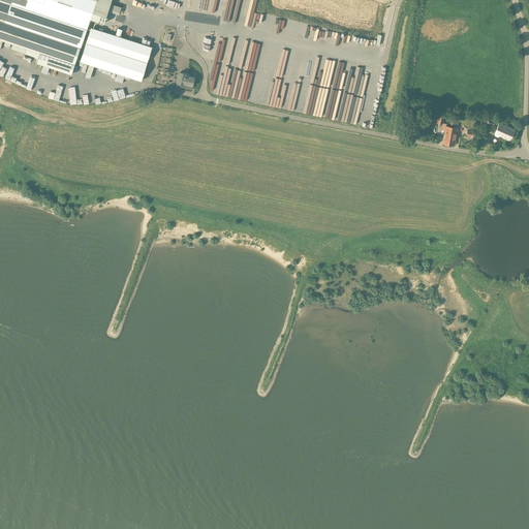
[(0,0),(0,38),(26,49),(25,53),(38,58),(36,62),(71,74),(90,19),(103,23),(107,10),(119,14),(122,6),(111,3),(111,0),(0,0)]
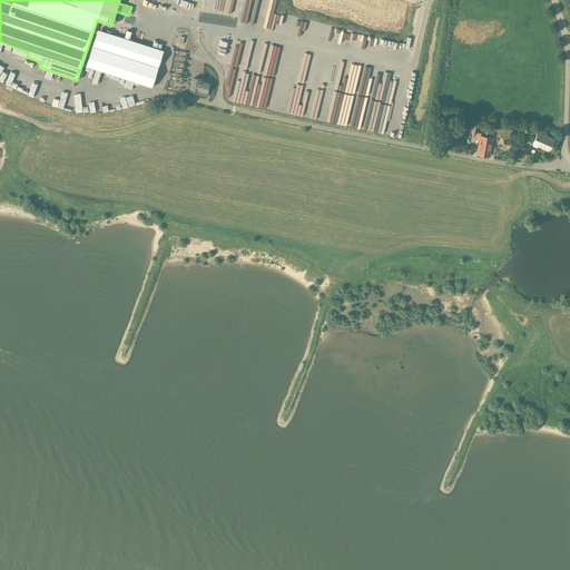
[(151,87),(164,50),(98,29),(86,66),(151,87)]
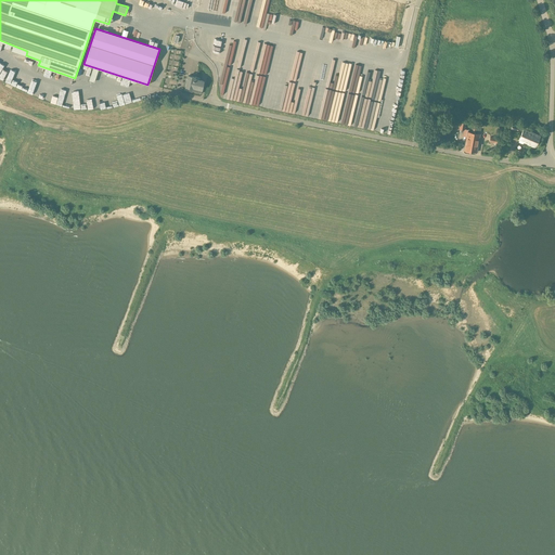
[(255,40),(252,52),(257,54),(258,48),(261,49),(263,43),(255,40)]
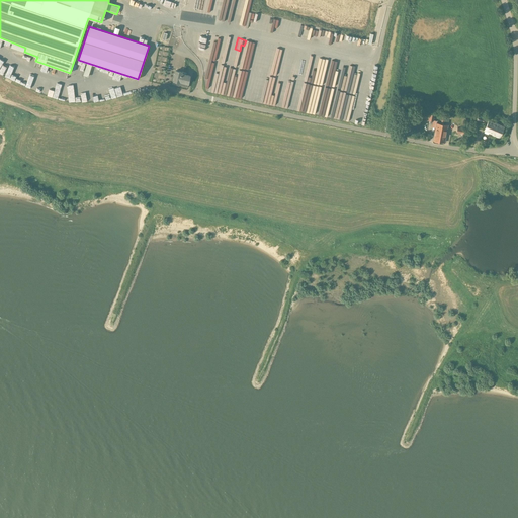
[(308,102),(312,103),(321,57),(319,56),(317,65),(313,64),(312,71),(310,71),(313,55),(310,55),(304,81),(307,82),(307,80),(309,81),(307,93),(303,92),(300,101),(296,100),(294,109),(300,111),(308,112),(310,106),(307,105),(308,102)]
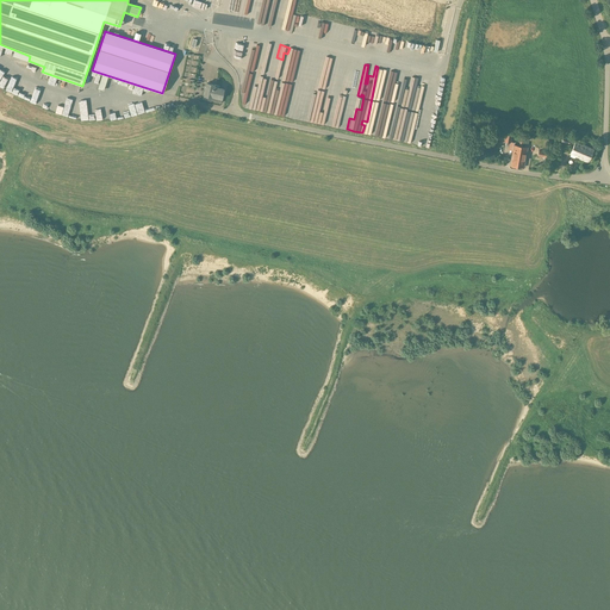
[(0,83),(17,93),(20,86),(14,82),(17,79),(11,75),(10,78),(2,74),(1,75),(0,74),(0,83)]
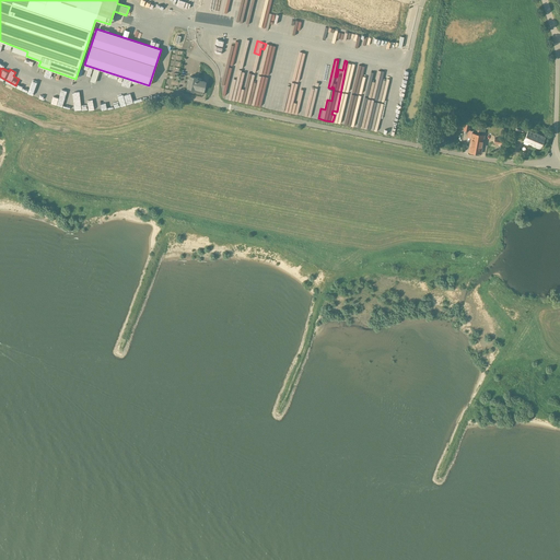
[(190,77),(187,91),(194,93),(195,92),(197,93),(203,94),(206,81),(201,80),(201,78),(199,78),(190,77)]
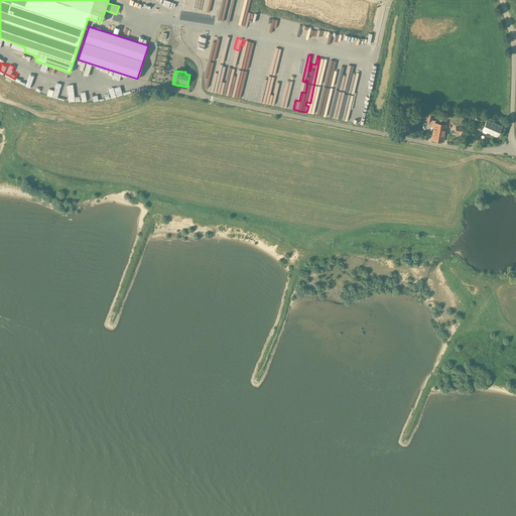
[(37,83),(38,81),(33,79),(30,88),(40,92),(42,85),(37,83)]
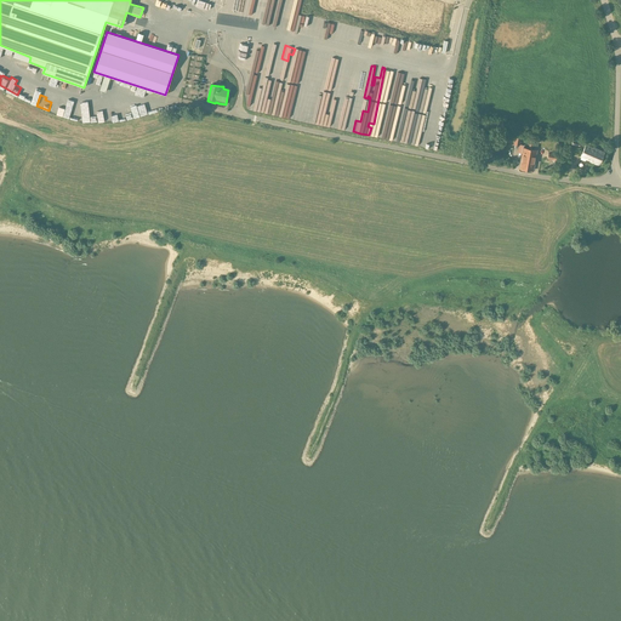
[(123,108),(117,110),(117,114),(110,115),(112,123),(138,117),(137,110),(131,112),(132,115),(125,118),(123,108)]
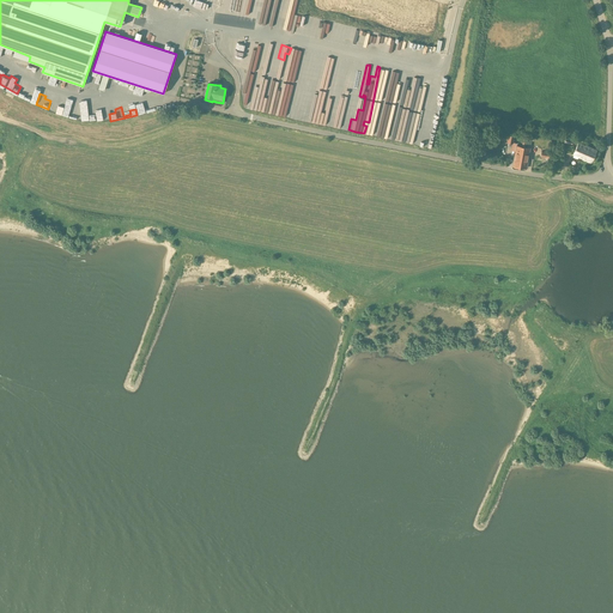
[(520,167),(525,139),(523,139),(522,146),(517,146),(517,143),(514,143),(515,135),(508,134),(507,143),(513,144),(511,150),(516,151),(514,167),(520,167)]
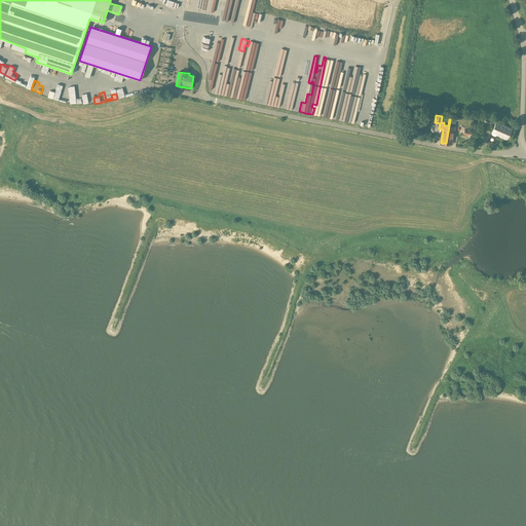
[(450,119),(446,143),(452,144),(454,126),(450,126),(451,119),(450,119)]
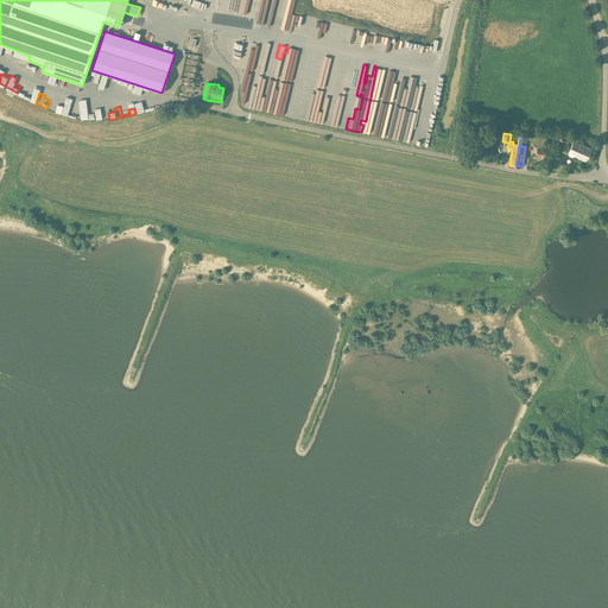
[(587,160),(591,149),(587,146),(575,141),(569,153),(574,156),(587,160)]
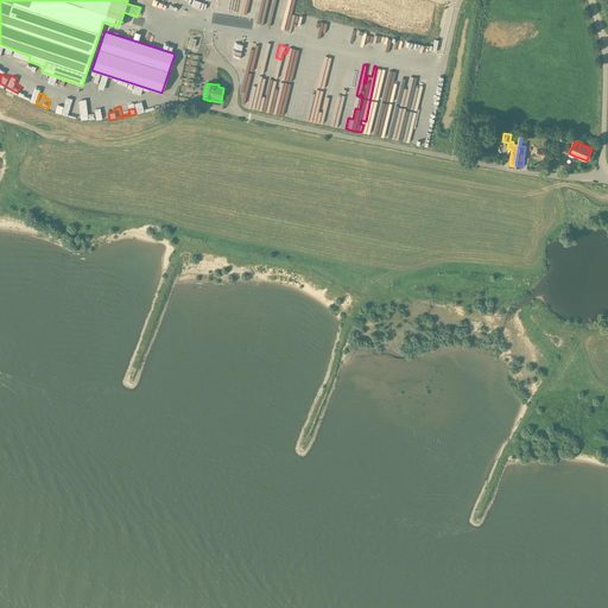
[(561,151),(562,146),(555,144),(551,154),(558,157),(558,156),(561,151)]
